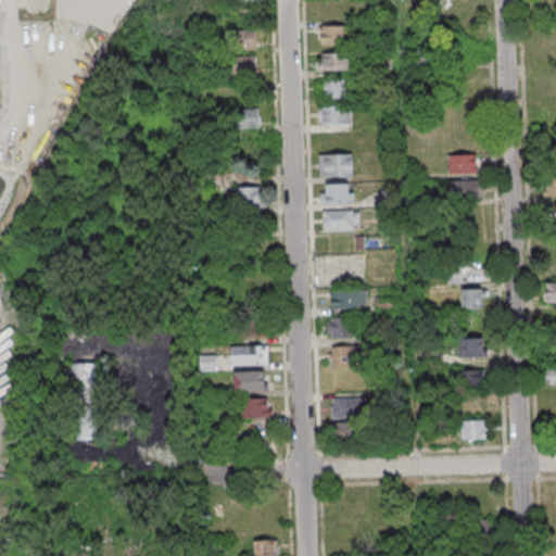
[(350,45),(350,25),(320,25),(320,45),(350,45)]
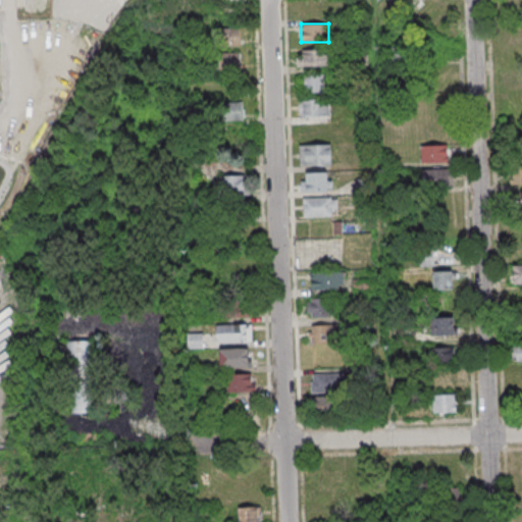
[(241,47),(241,29),(214,29),(214,47),(241,47)]
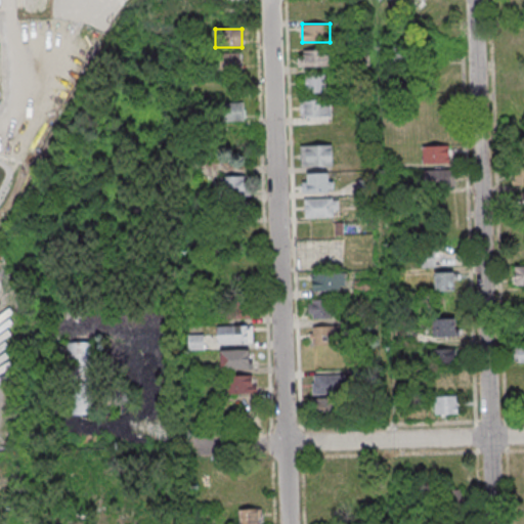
[(332,68),(332,50),(300,50),(300,68),(332,68)]
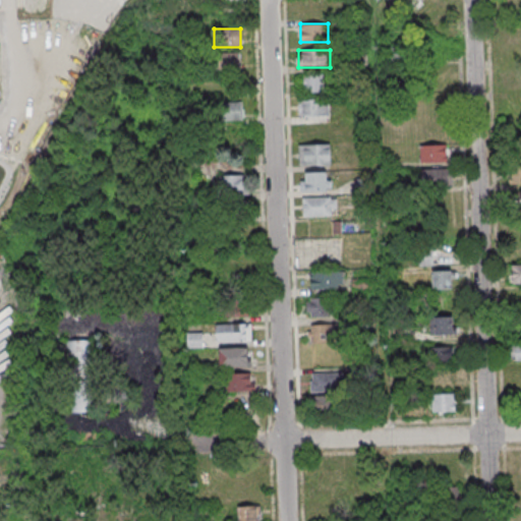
[(240,73),(240,53),(216,53),(216,73),(240,73)]
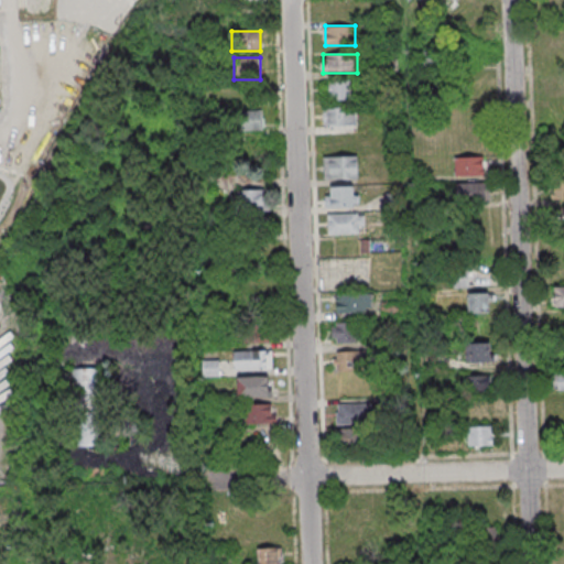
[(351,99),(351,80),(327,80),(327,99),(351,99)]
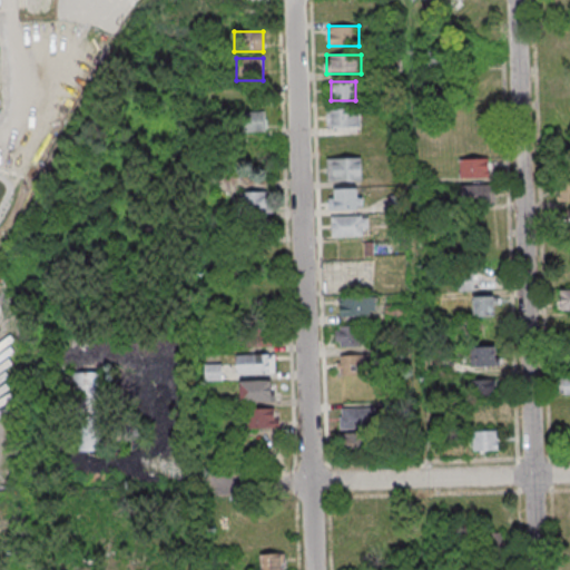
[(569,100),(556,108),(569,135),(569,134),(569,100)]
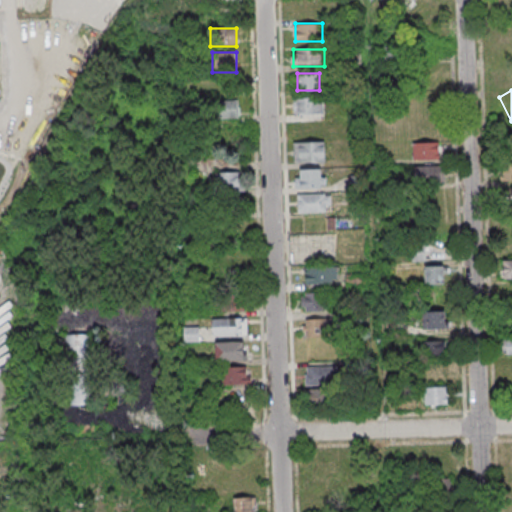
[(323,114),(323,97),(293,98),(293,115),(323,114)]
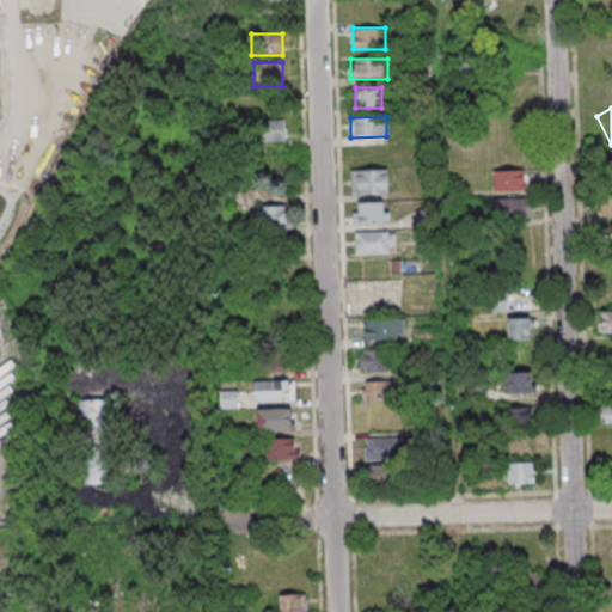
[(256,121),(256,142),(286,142),(286,121),(256,121)]
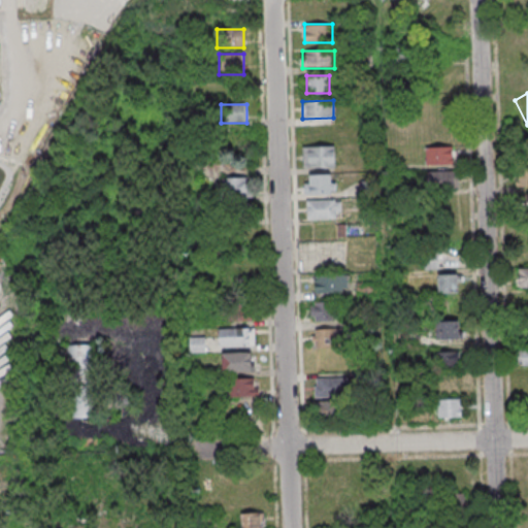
[(334,167),(334,146),(303,146),(303,167),(334,167)]
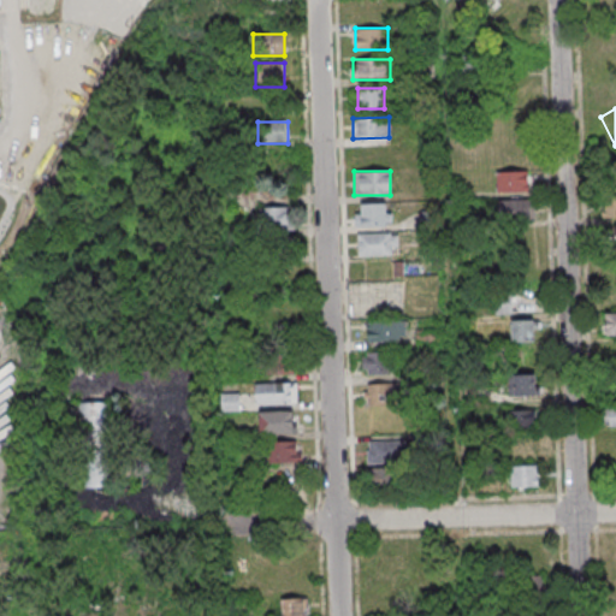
[(497,172),(497,193),(528,193),(528,171),(497,172)]
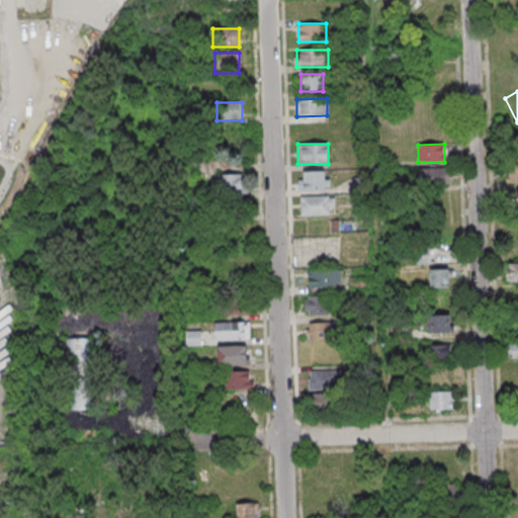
[(509,201),(517,200),(517,163),(508,164),(509,201)]
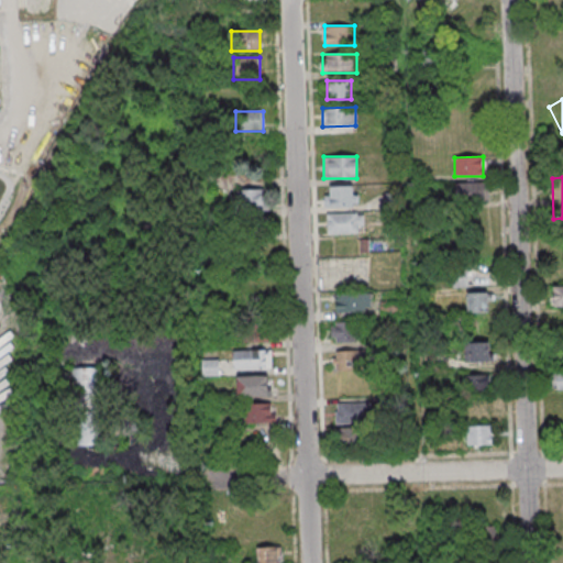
[(489,183),(456,183),(456,200),(489,200),(489,183)]
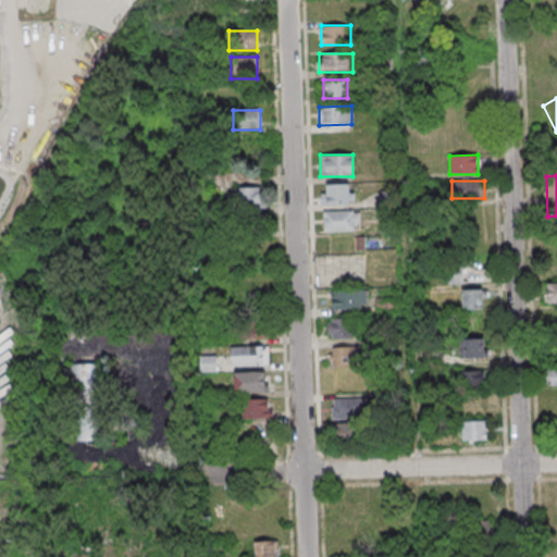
[(353,184),(322,184),(322,205),(353,205),(353,184)]
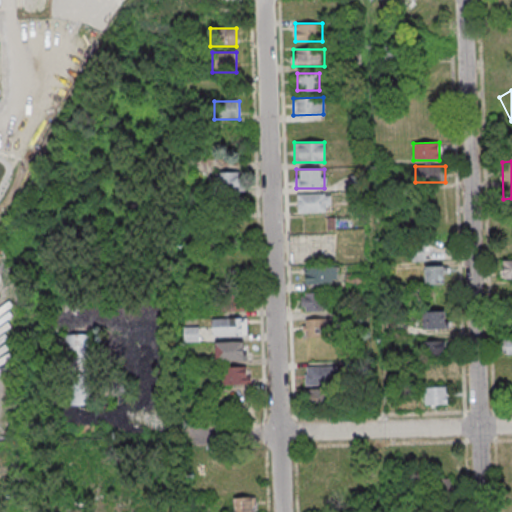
[(247,193),(247,173),(212,173),(212,193),(247,193)]
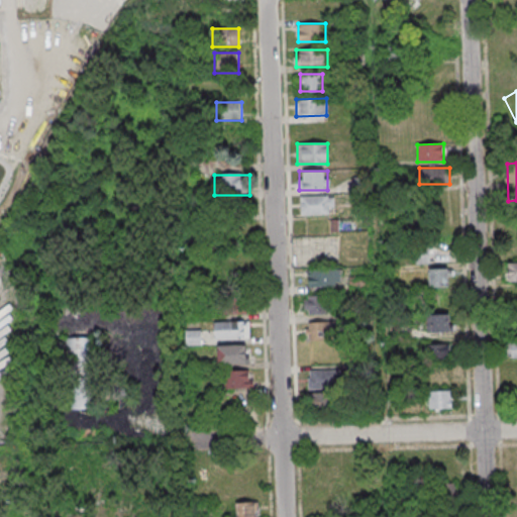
[(300,196),(300,215),(334,215),(334,196),(300,196)]
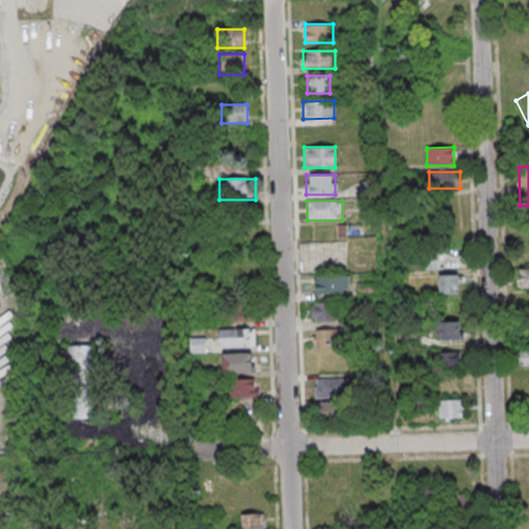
[(439,256),(426,256),(426,271),(439,271),(439,256)]
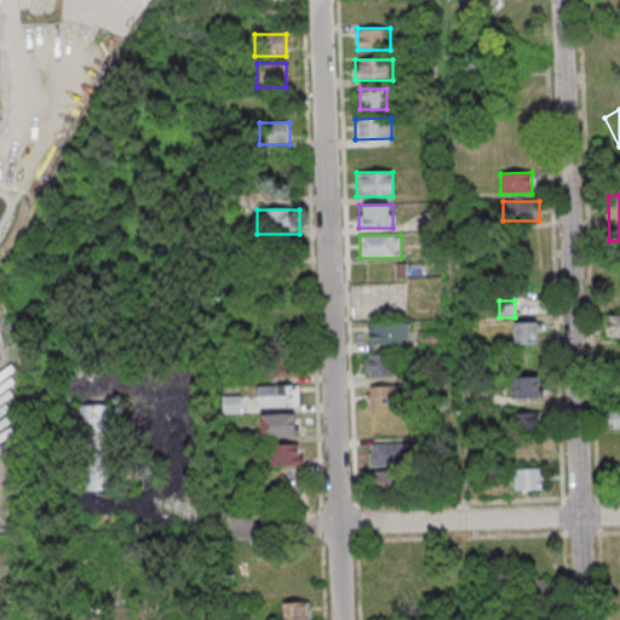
[(619,315),(608,315),(608,339),(619,339),(619,315)]
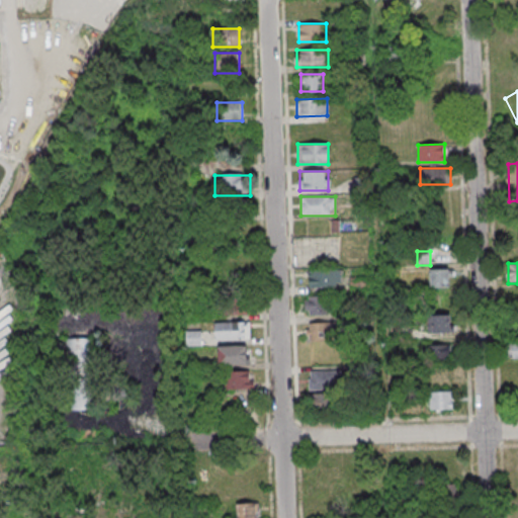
[(429,270),(429,288),(450,288),(450,270),(429,270)]
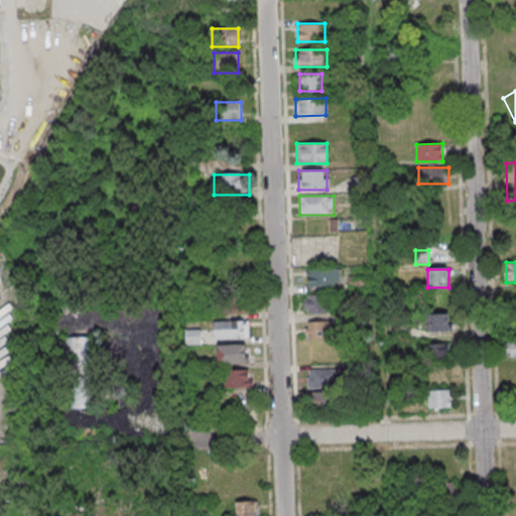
[(307,271),(307,286),(340,286),(340,271),(307,271)]
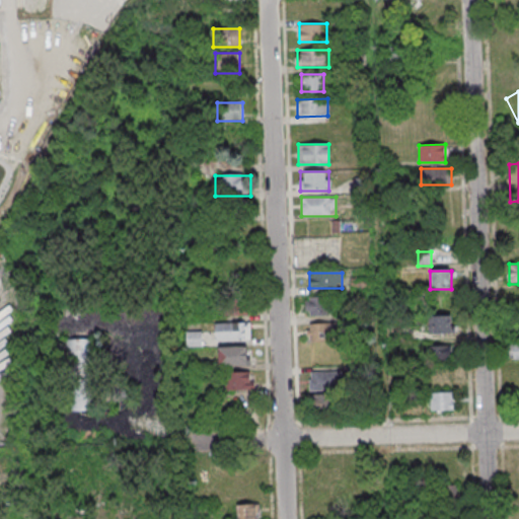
[(327,297),(305,300),(307,317),(330,314),(327,297)]
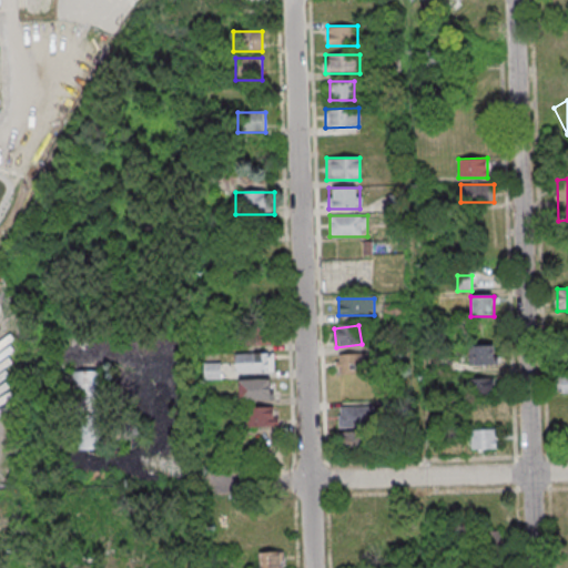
[(494,365),(494,345),(468,345),(468,365),(494,365)]
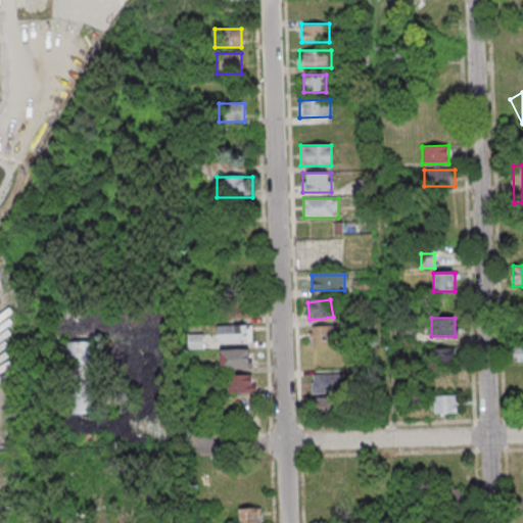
[(252,325),(218,325),(218,342),(252,342),(252,325)]
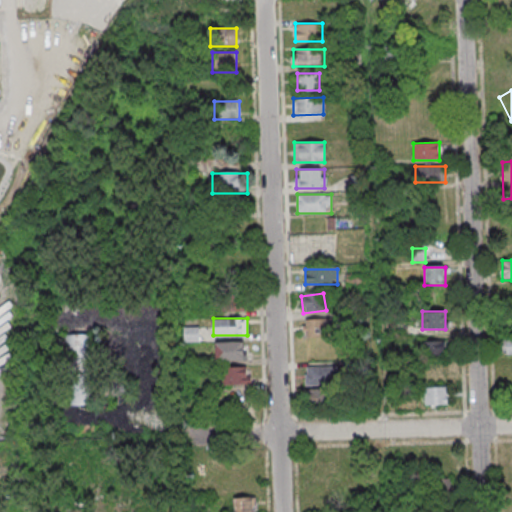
[(305,337),(330,337),(330,319),(305,319),(305,337)]
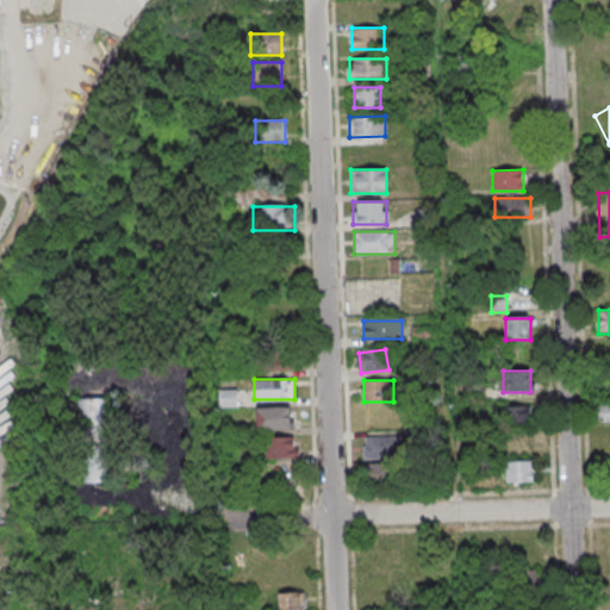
[(219,390),(219,406),(236,406),(236,390),(219,390)]
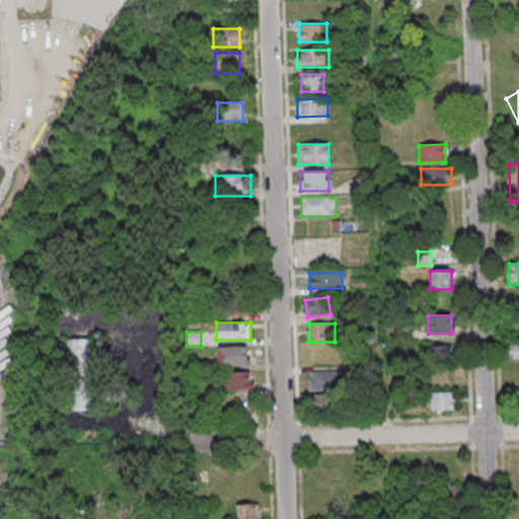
[(92,339),(70,339),(70,379),(92,379),(92,339)]
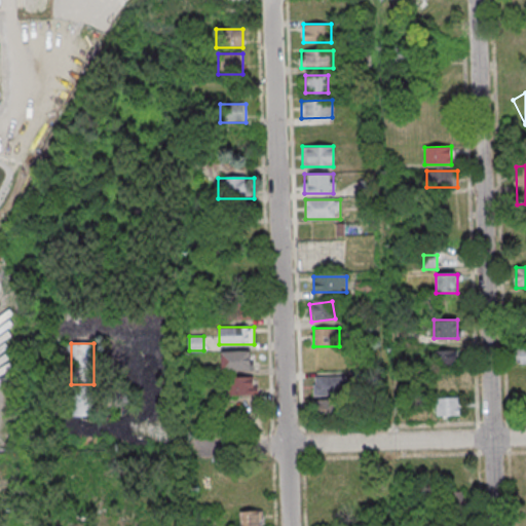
[(517,364),(525,364),(525,347),(517,348),(517,364)]
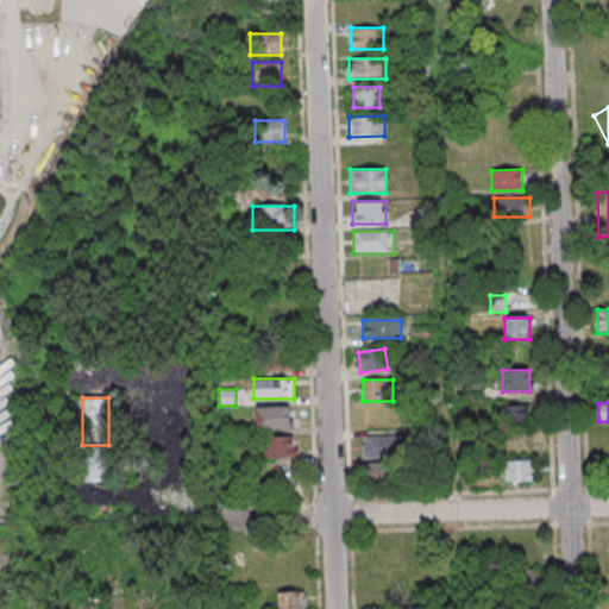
[(529,406),(497,406),(497,425),(529,425),(529,406)]
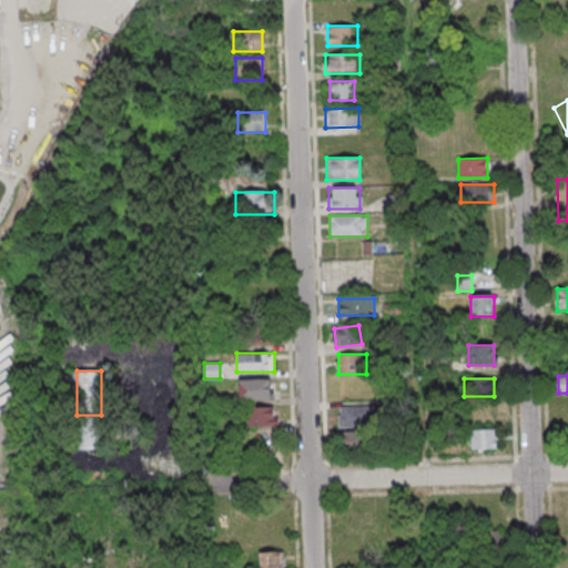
[(272,399),(272,379),(240,379),(240,399),(272,399)]
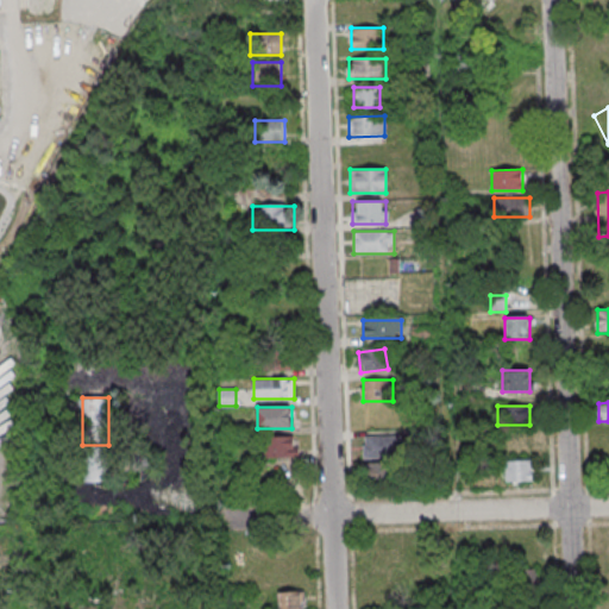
[(364,458),(401,458),(401,435),(364,435),(364,458)]
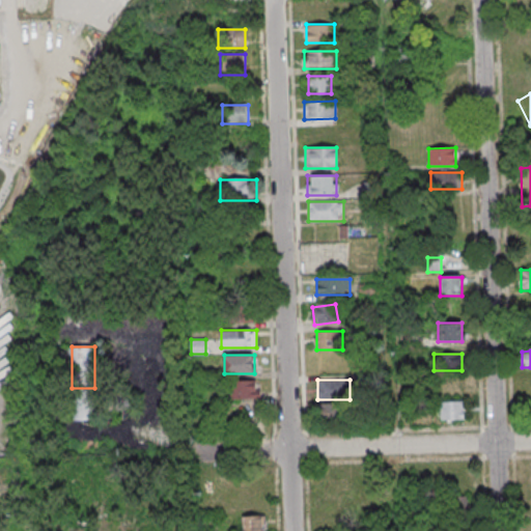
[(259,381),(230,381),(230,399),(259,399),(259,381)]
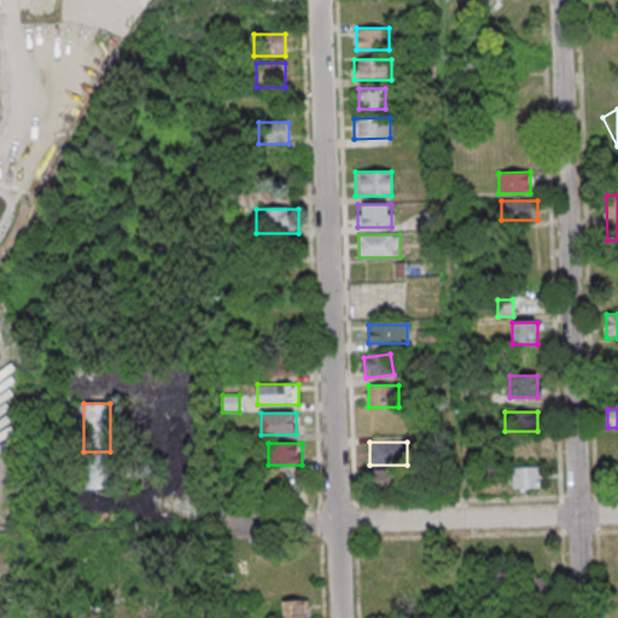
[(86,488),(110,488),(110,462),(86,462),(86,488)]
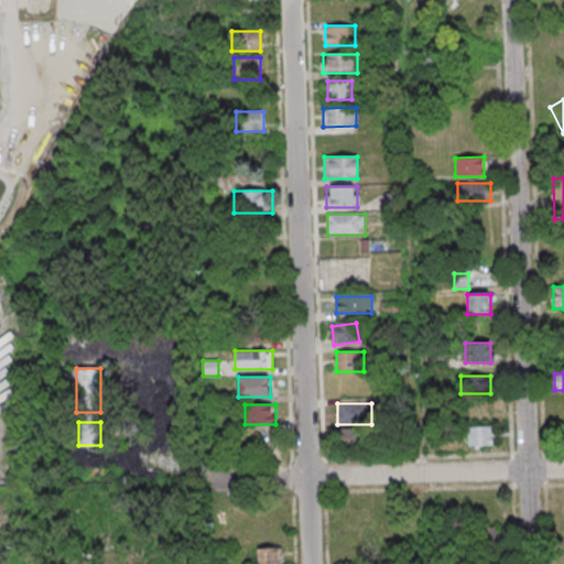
[(468,425),(468,446),(494,446),(494,425),(468,425)]
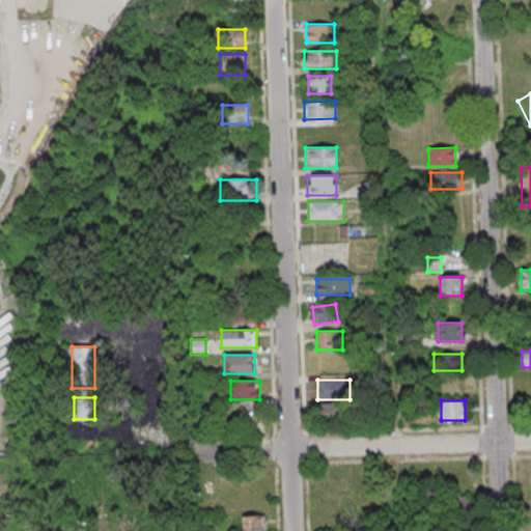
[(345,403),(318,403),(318,421),(345,421),(345,403)]
